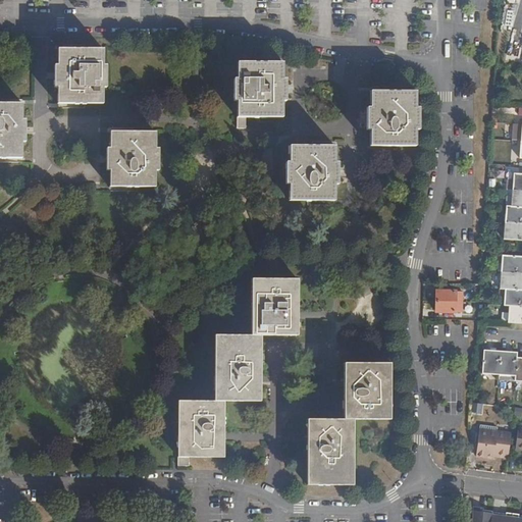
[(507,0),(506,23),(518,24),(519,0),(507,0)]
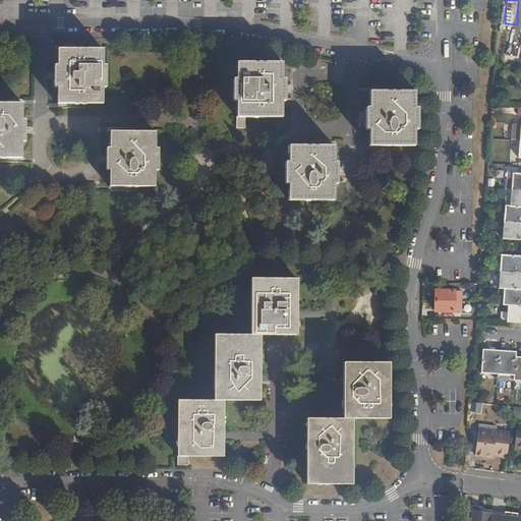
[(102,65),(102,48),(57,48),(57,65),(54,65),(54,73),(54,88),(57,88),(57,104),(103,103),(103,87),(106,87),(106,65),(102,65)]
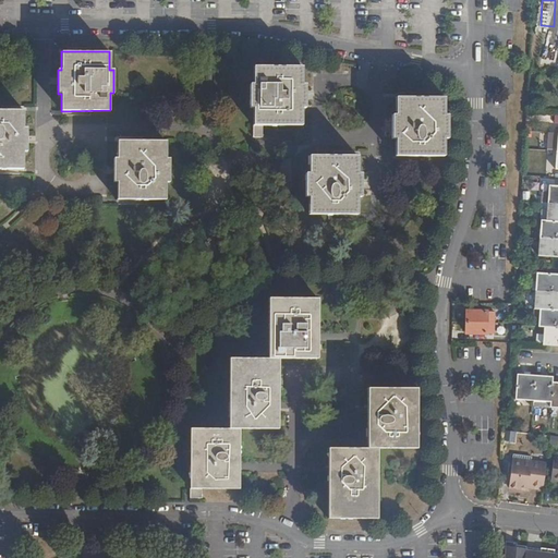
[(302,86),(303,68),(255,68),(255,85),(251,86),(250,109),(255,109),(254,137),(262,137),(262,125),(302,125),(302,110),(305,110),(305,94),(305,86),(302,86)]
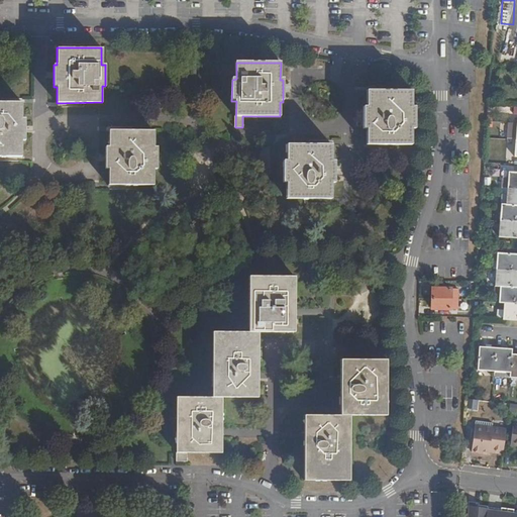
[(412,108),(413,93),(367,92),(367,107),(364,107),(364,119),(363,128),(367,129),(367,145),(411,145),(412,130),(415,130),(416,108),(412,108)]
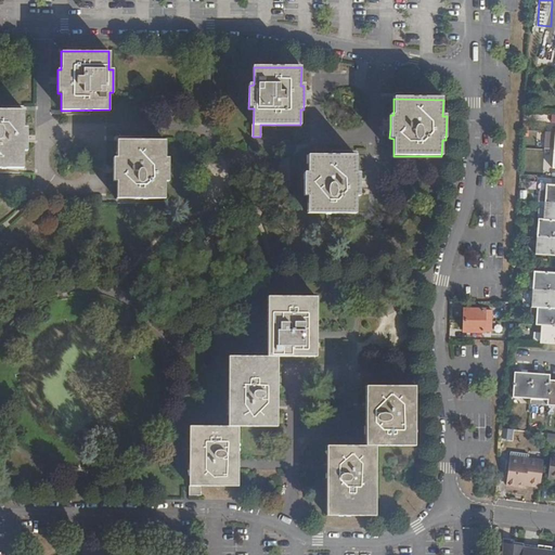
[(25,127),(25,111),(0,110),(0,168),(24,168),(24,151),(28,151),(28,138),(28,128),(25,127)]
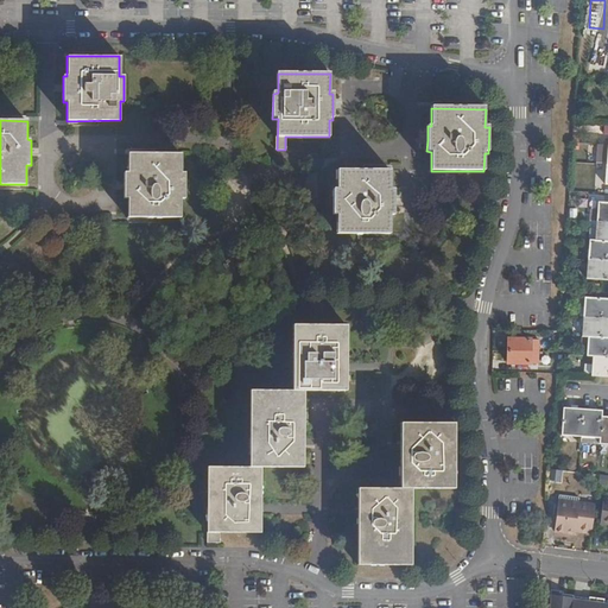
[(182,173),(181,154),(127,154),(127,173),(126,173),(124,173),(124,182),(124,185),(124,200),(128,200),(130,219),(160,219),(182,219),(182,198),(185,198),(185,173),(182,173)]
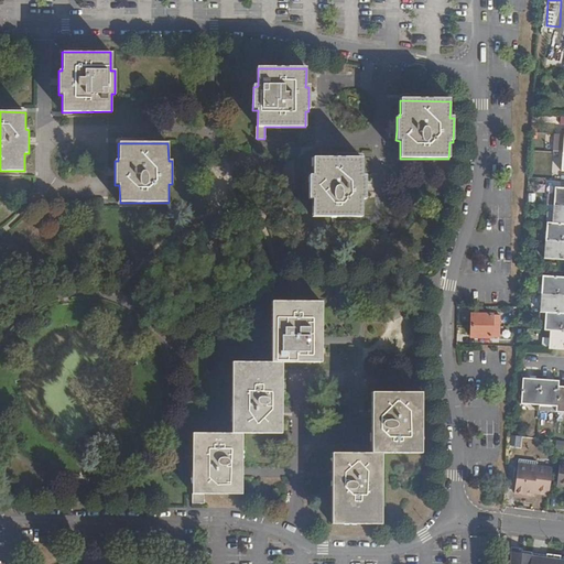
[(362,158),(312,158),(313,176),(310,176),(308,199),(313,199),(312,217),(361,218),(362,201),(366,199),(366,191),(366,176),(364,176),(362,158)]
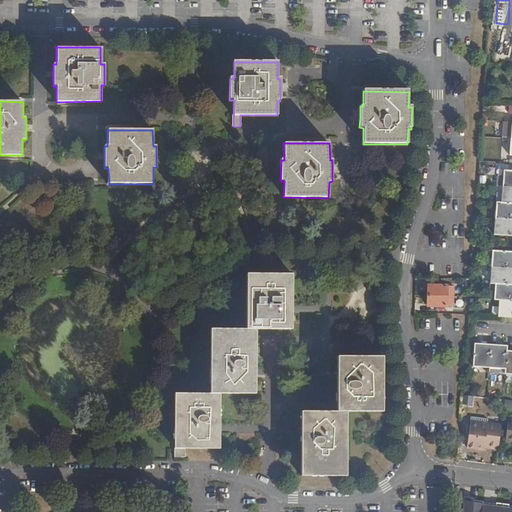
[(511,172),(504,172),(503,188),(511,188),(511,172)]
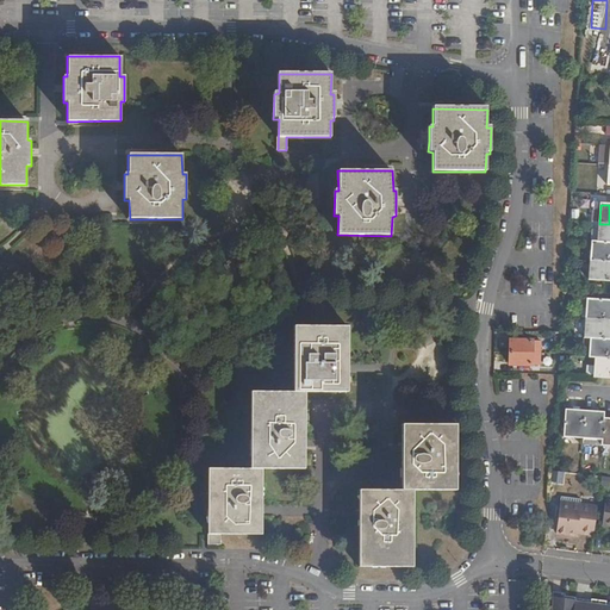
[(609,224),(599,224),(598,232),(598,243),(609,243),(609,224)]
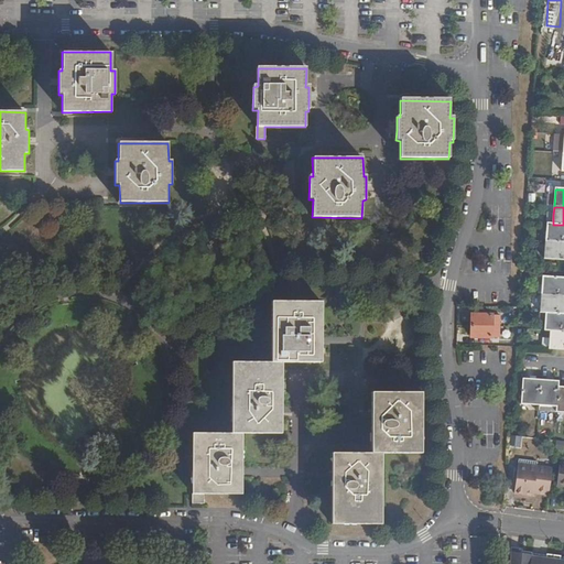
[(563,243),(563,225),(553,225),(546,224),(545,242),(563,243)]
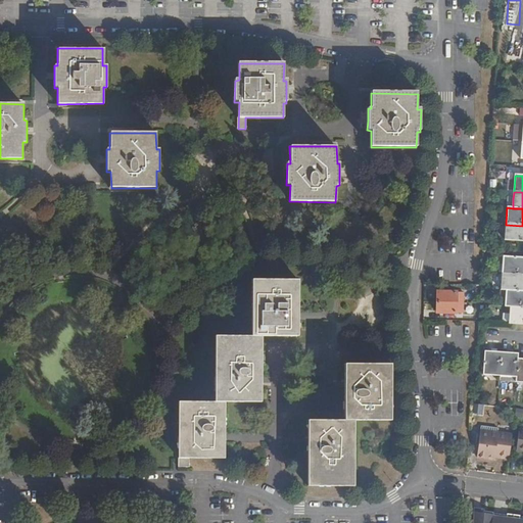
[(522,242),(522,226),(506,225),(505,241),(522,242)]
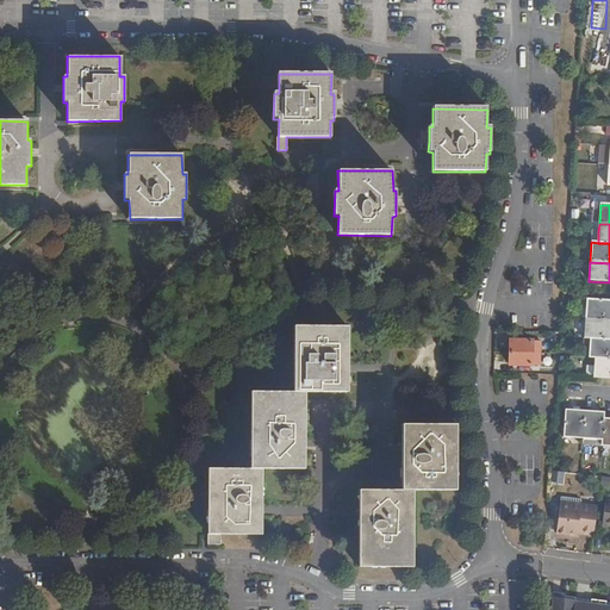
[(609,302),(587,300),(586,319),(609,321),(609,302)]
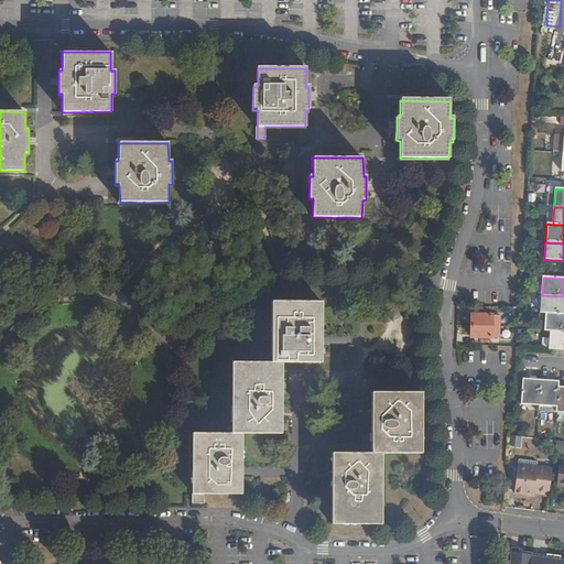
[(563,296),(542,295),(540,314),(545,314),(563,315),(563,296)]
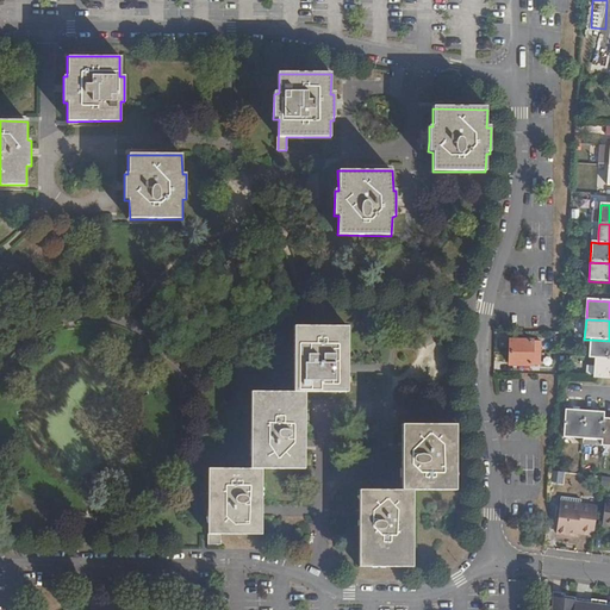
[(294,392),(305,392),(348,392),(348,366),(348,328),(296,327),(294,392)]
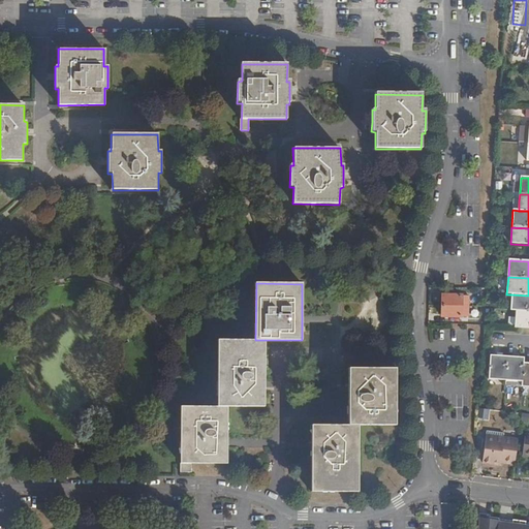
[(528,296),(511,294),(510,311),(516,312),(528,312),(528,296)]
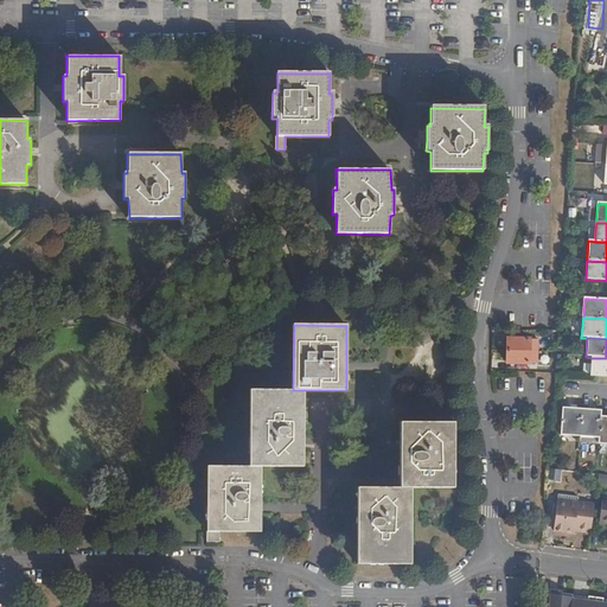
[(538,352),(538,340),(508,339),(506,350),(538,352)]
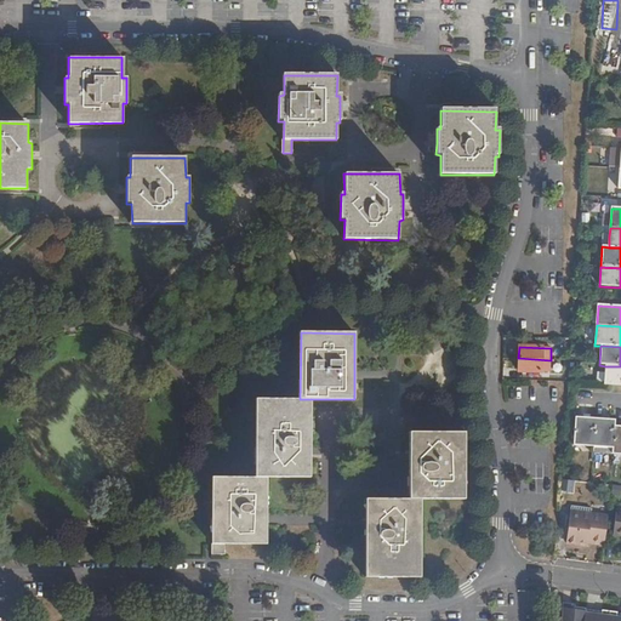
[(570,362),(571,349),(551,348),(551,360),(570,362)]
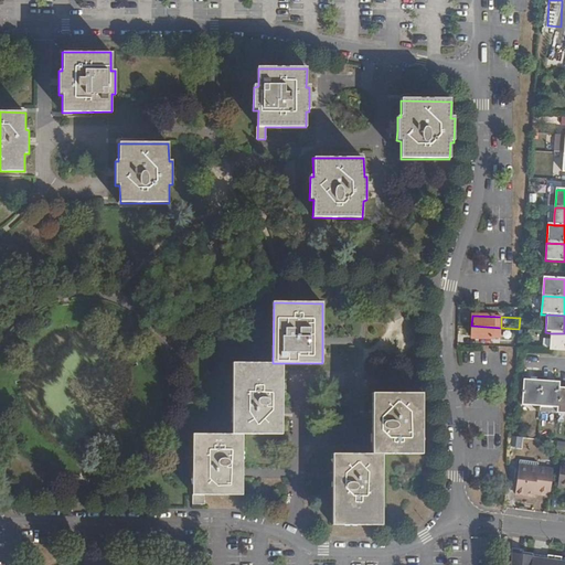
[(501,328),(471,326),(471,338),(501,339),(501,328)]
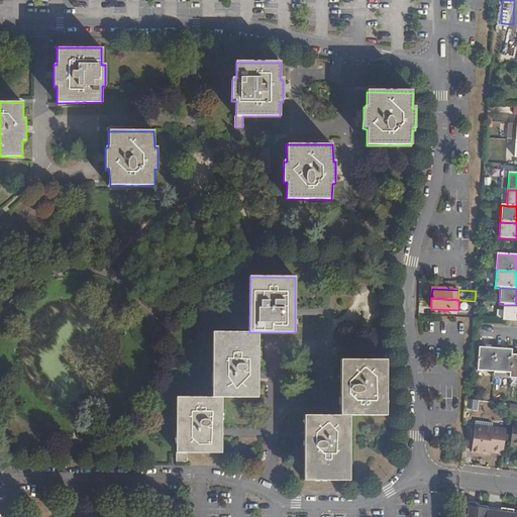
[(475,311),(475,301),(458,300),(458,310),(475,311)]
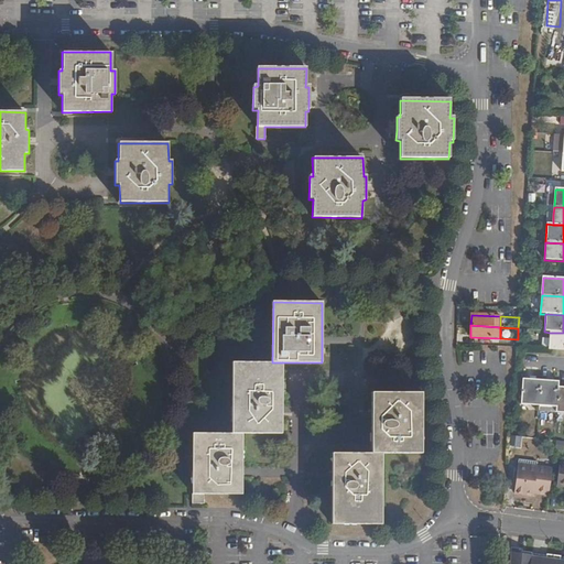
[(563,333),(550,333),(550,338),(549,347),(549,350),(563,350),(563,333)]
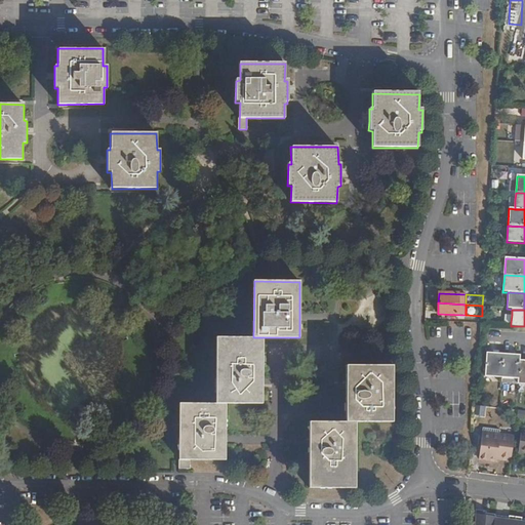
[(263,337),(253,337),(216,337),(216,403),(226,403),(263,403),(263,377),(263,337)]
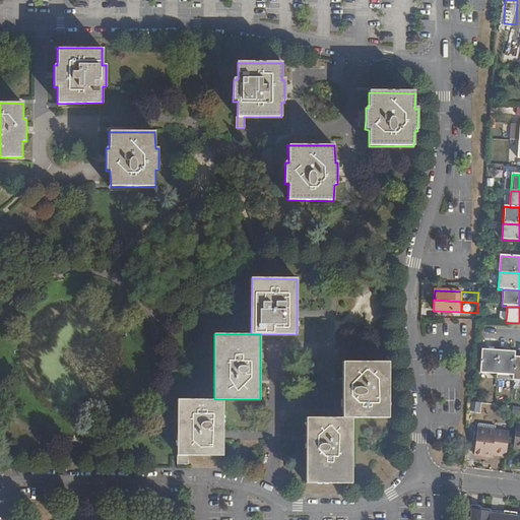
[(499,374),(500,350),(484,349),(482,373),(499,374)]
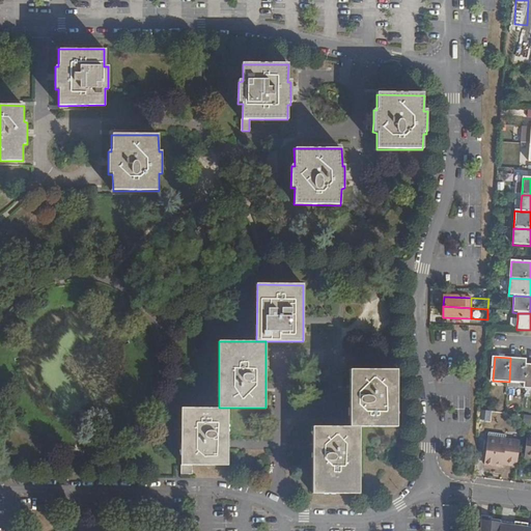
[(528,359),(510,358),(509,382),(527,384),(528,364),(528,359)]
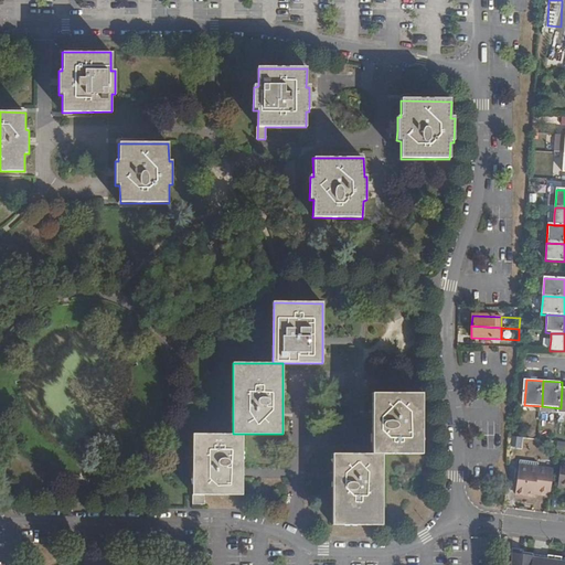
[(371,455),(383,455),(422,455),(423,394),(372,394),(372,414),(371,455)]
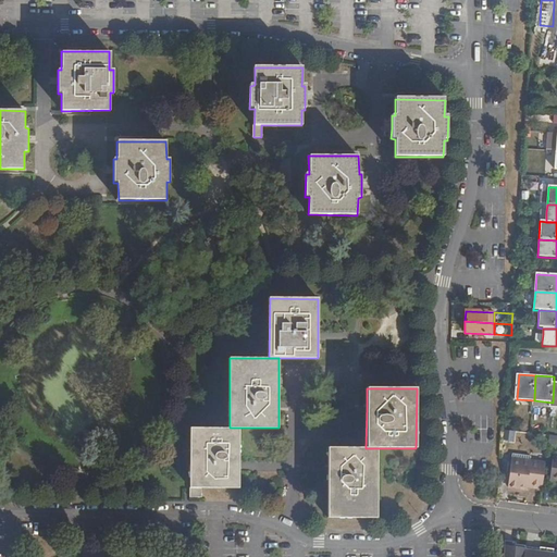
[(239,428),(230,428),(192,428),(190,498),(201,498),(201,489),(239,489),(239,465),(239,428)]
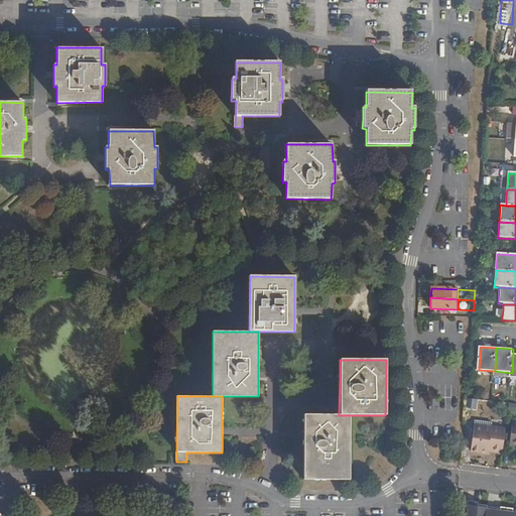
[(466,398),(466,409),(476,410),(477,400),(466,398)]
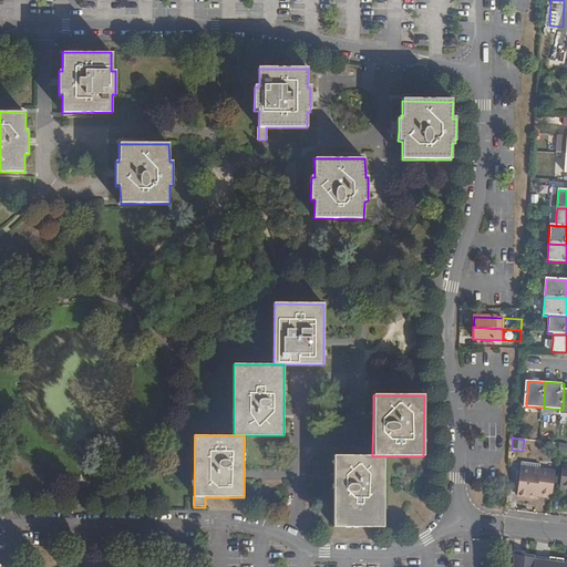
[(384,456),(372,456),(333,455),(333,475),(333,525),(383,525),(384,456)]
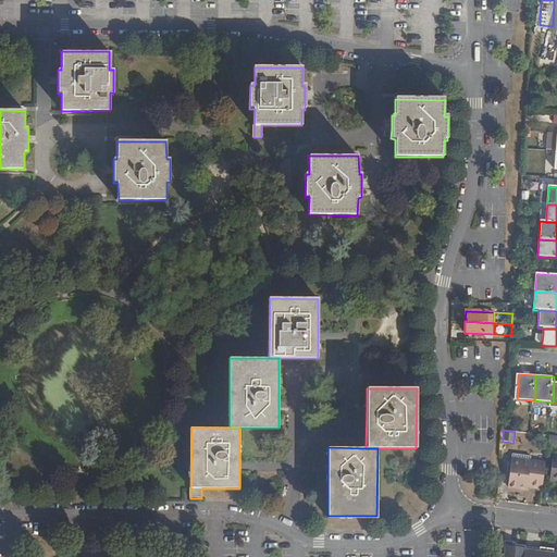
[(500,462),(508,463),(527,466),(528,460),(528,456),(509,455),(509,459),(502,457),(500,462)]
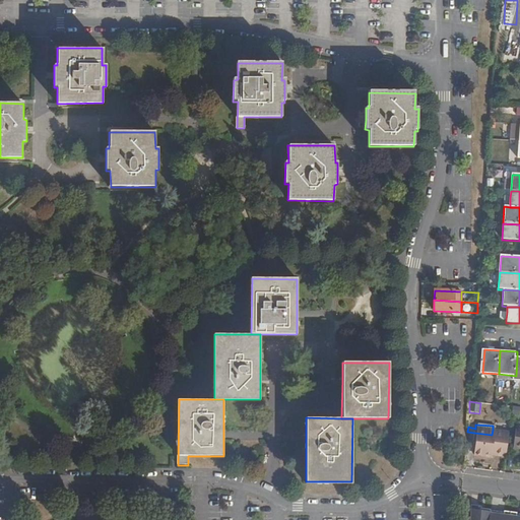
[(519,428),(514,428),(511,447),(519,448),(519,428)]
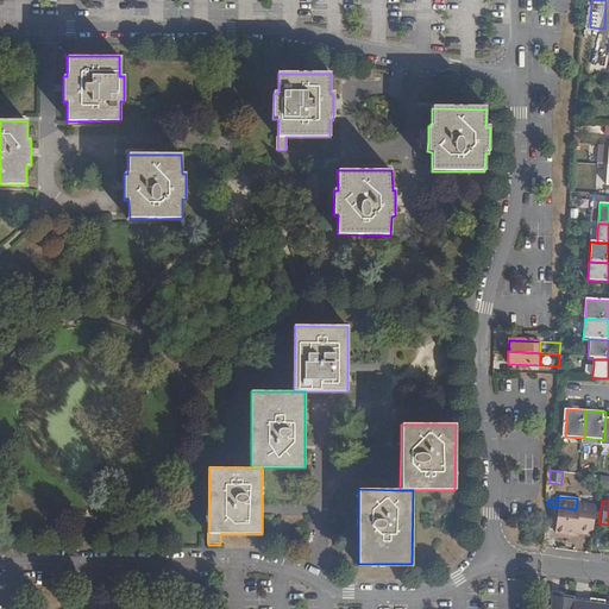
[(581,533),(590,535),(595,506),(577,503),(576,509),(556,507),(547,506),(546,528),(553,529),(553,533),(573,535),(573,533),(575,529),(581,531),(581,533)]
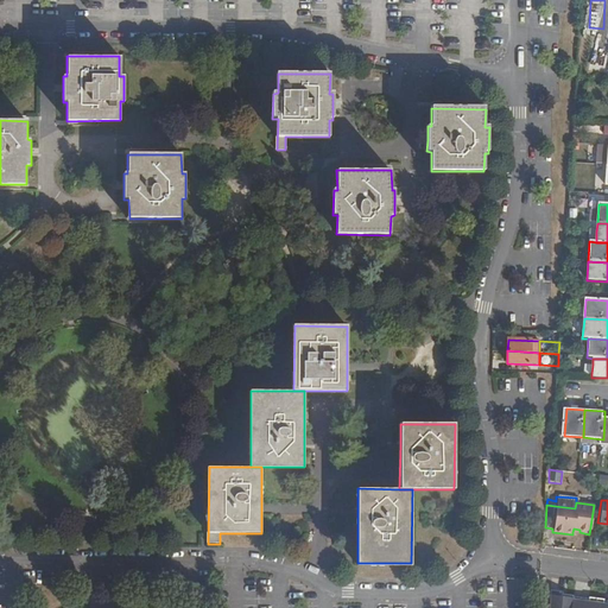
[(607,607),(607,605),(603,605),(605,600),(590,599),(589,602),(582,601),(582,599),(574,597),(574,596),(562,595),(563,591),(551,590),(550,607),(607,607)]
